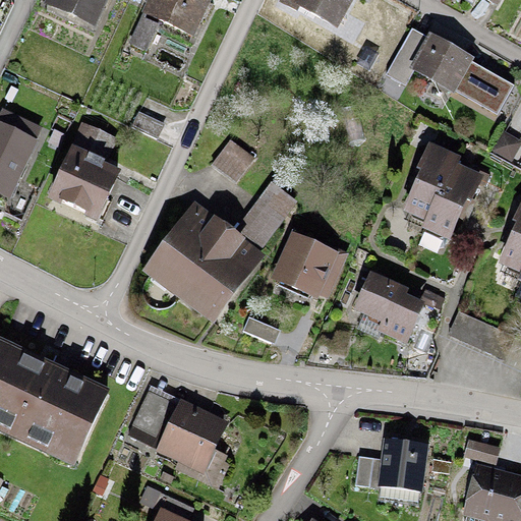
[(107,0),(60,0),(59,5),(97,22),(107,0)]
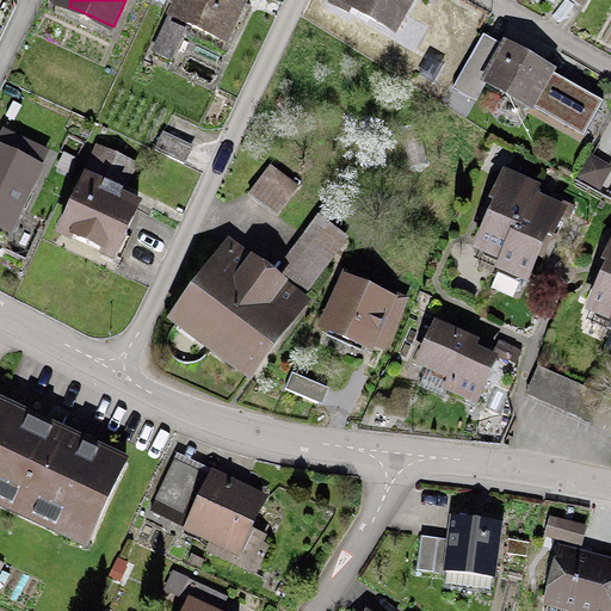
[(166,0),(161,11),(227,42),(246,0),(166,0)]
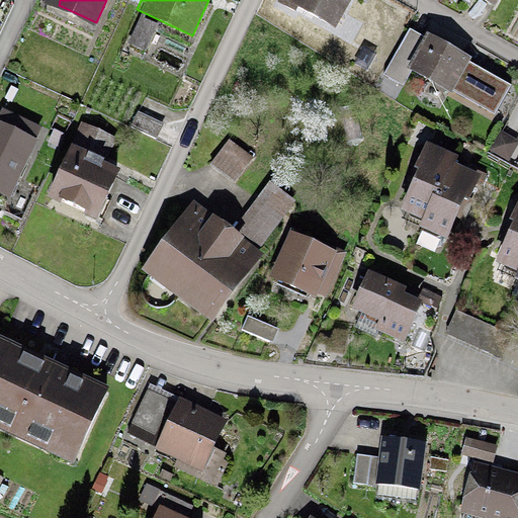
[(354,0),(290,0),(289,4),(340,29),(354,0)]
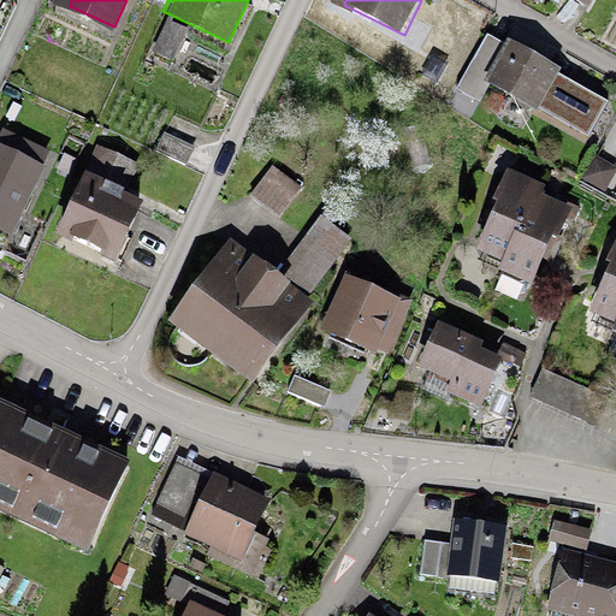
[(493,55),(466,40),(454,61),(481,76),(493,55)]
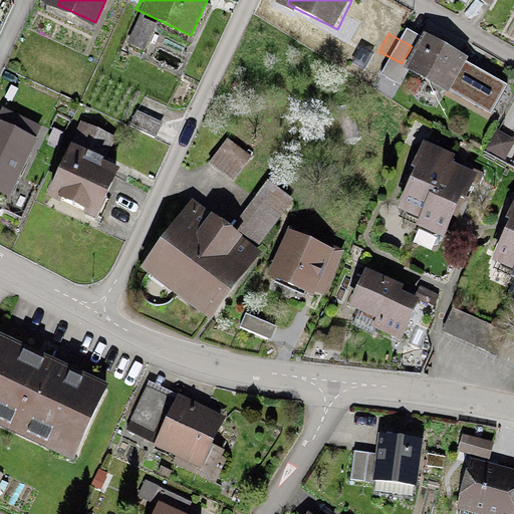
[(467,59),(426,35),(406,69),(448,93),(467,59)]
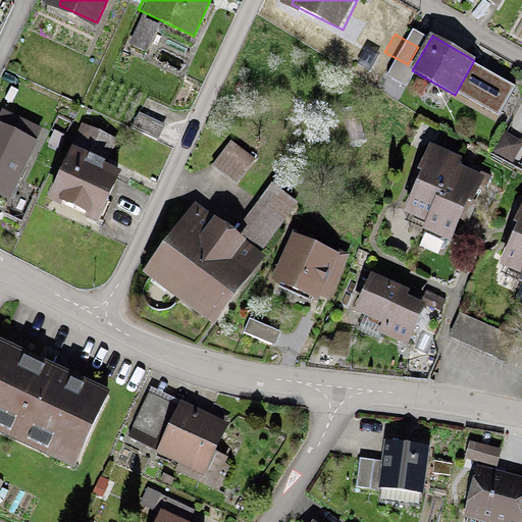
[(167,122),(141,109),(133,125),(160,138),(167,122)]
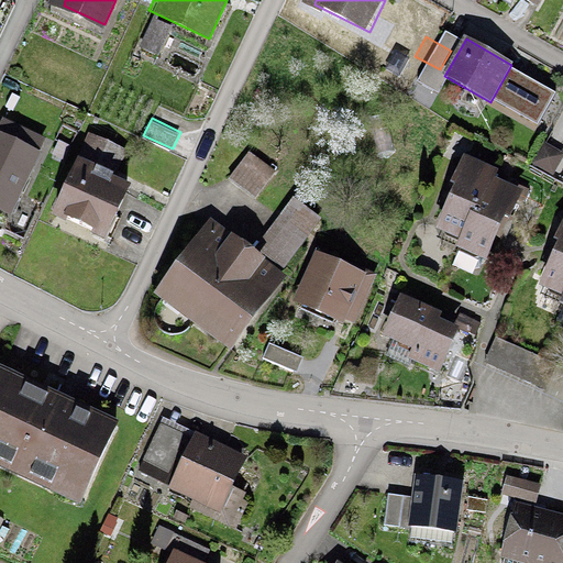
[(42,142),(17,131),(9,147),(34,158),(42,142)]
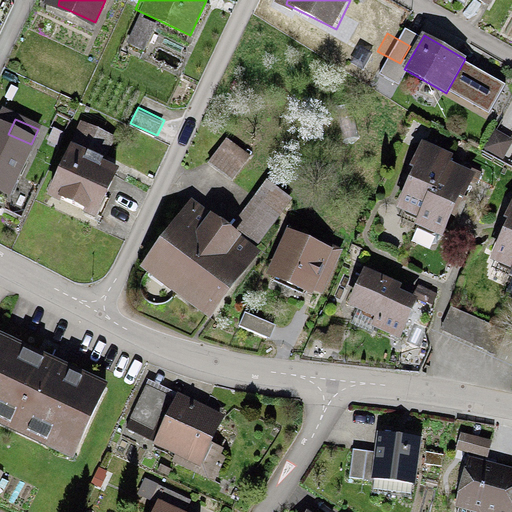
[(122,169),(95,159),(107,131),(85,123),(54,198),(101,218),(122,169)]
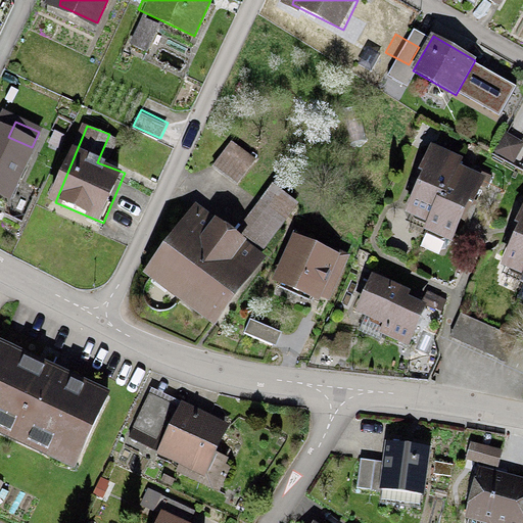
[(258,161),(233,144),(216,171),(241,188),(258,161)]
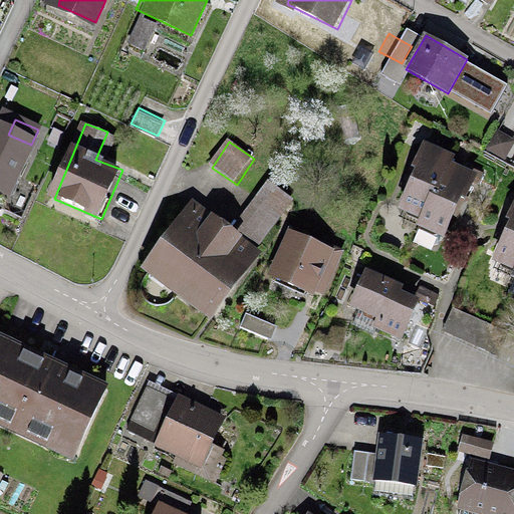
[(32,158),(0,144),(0,186),(18,193),(32,158)]
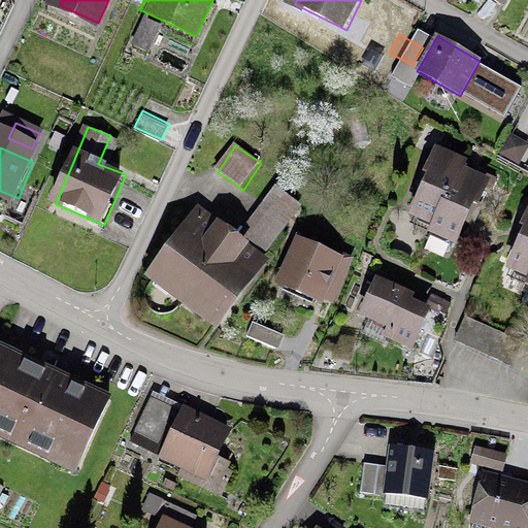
[(484,183),(460,172),(462,167),(435,155),(423,183),(410,209),(437,222),(432,234),(456,244),(472,208),(484,183)]
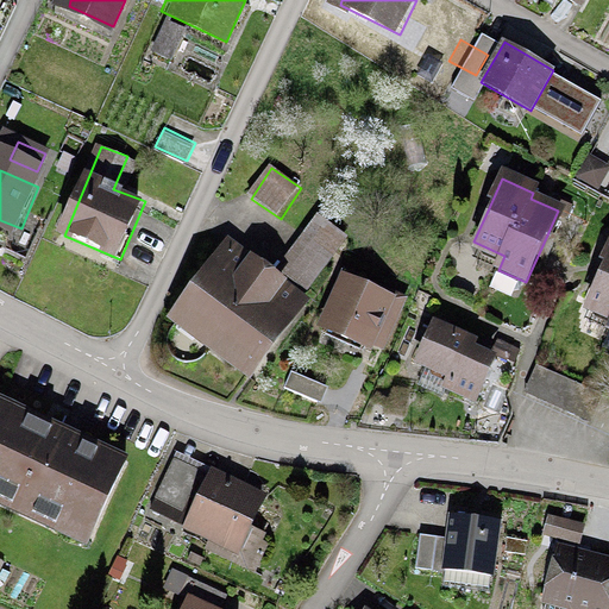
[(331,255),(308,238),(278,278),(301,295),(331,255)]
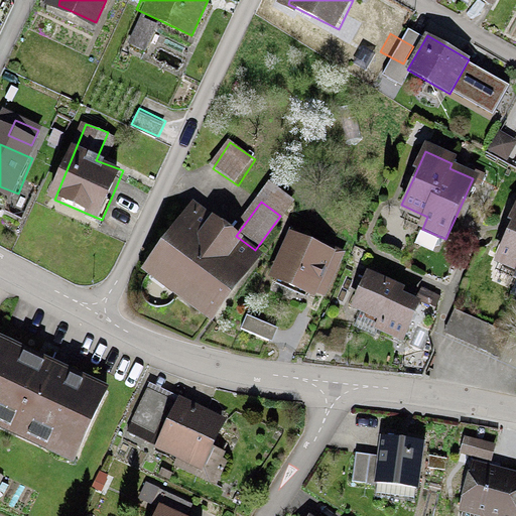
[(255,253),(196,211),(155,266),(215,309),(255,253)]
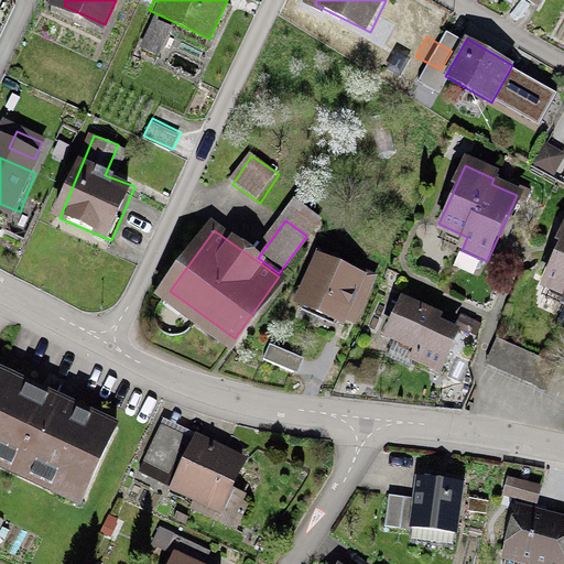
[(563,242),(560,252),(545,283),(563,292),(563,242)]
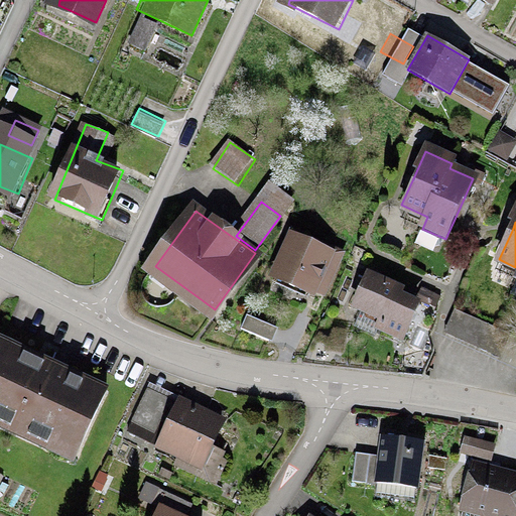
[(332,258),(296,244),(282,279),(318,293),(332,258)]
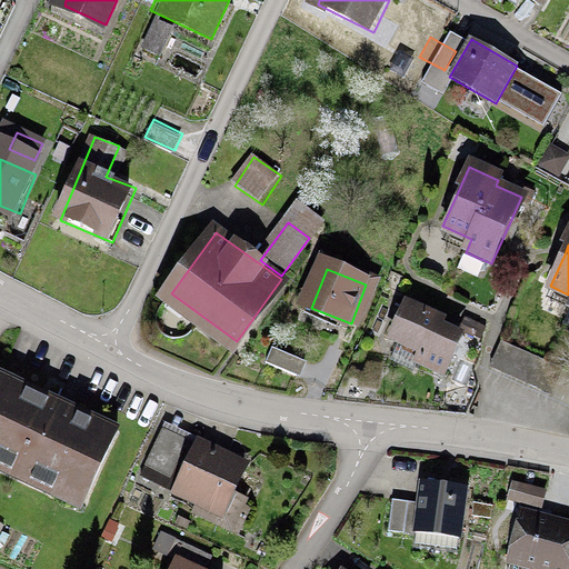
[(461,333),(411,311),(395,349),(445,370),(461,333)]
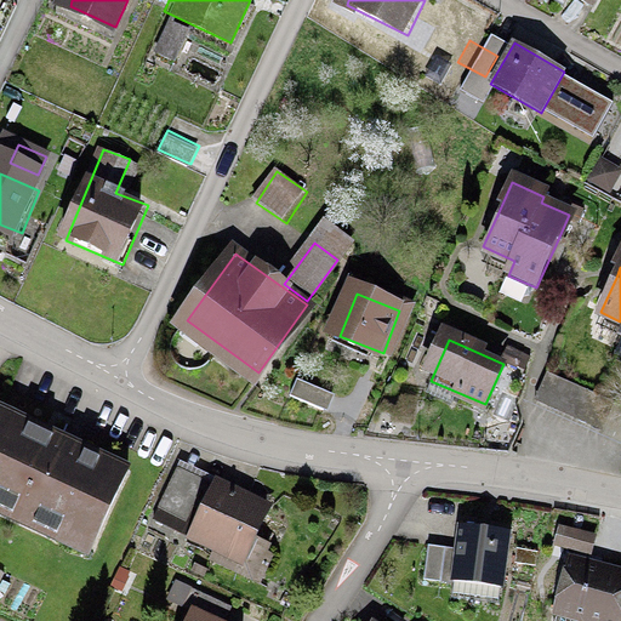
[(614,404),(551,375),(539,399),(603,428),(614,404)]
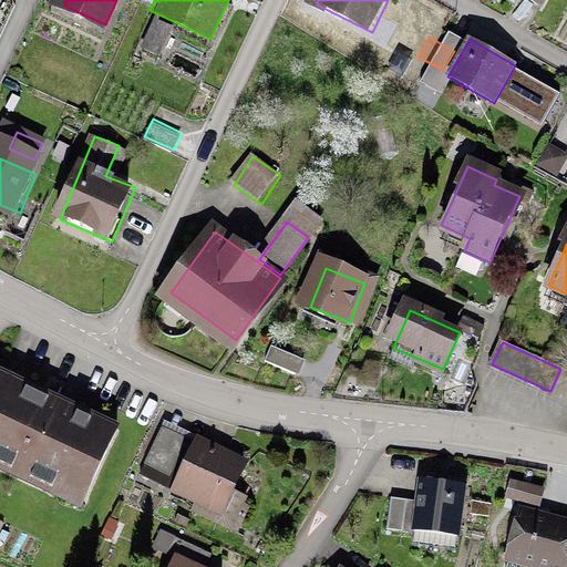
[(110,423),(0,373),(0,466),(74,501),(110,423)]
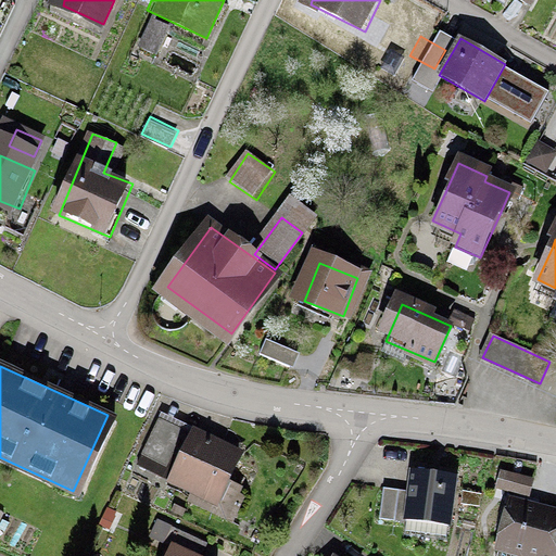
[(240,447),(189,425),(164,481),(216,504),(240,447)]
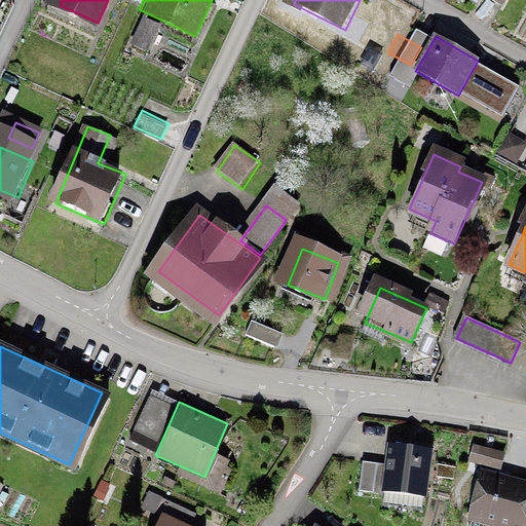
[(429,447),(385,443),(381,490),(425,494),(429,447)]
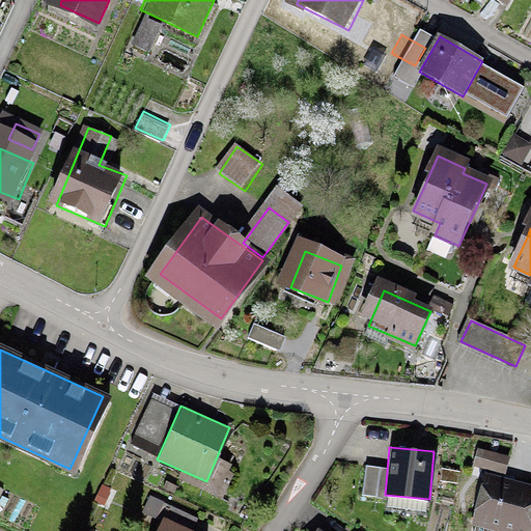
[(509,454),(475,447),(471,466),(505,473),(509,454)]
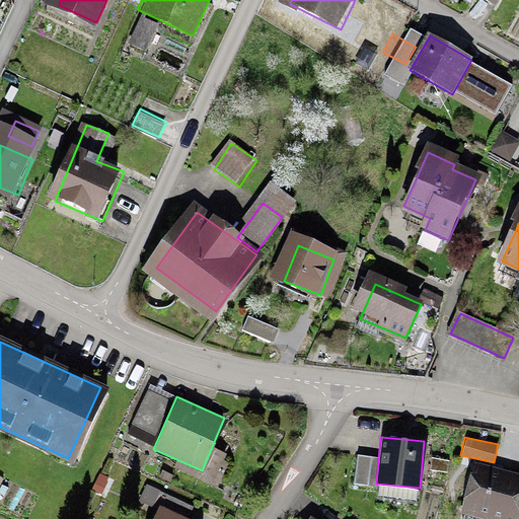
[(375,457),(357,456),(355,483),(373,484),(375,457)]
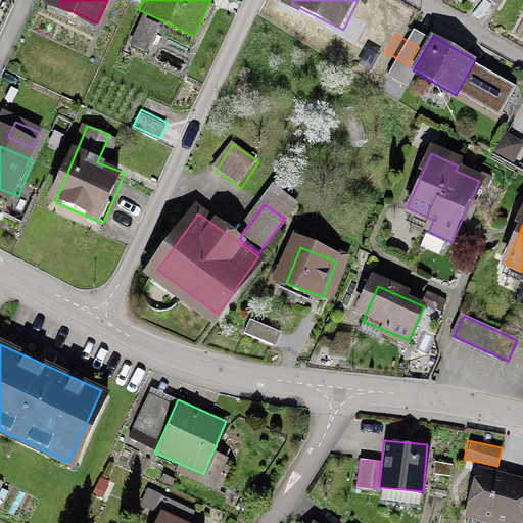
[(521,522),(522,517),(522,477),(474,465),(462,515),(491,522),(521,522)]
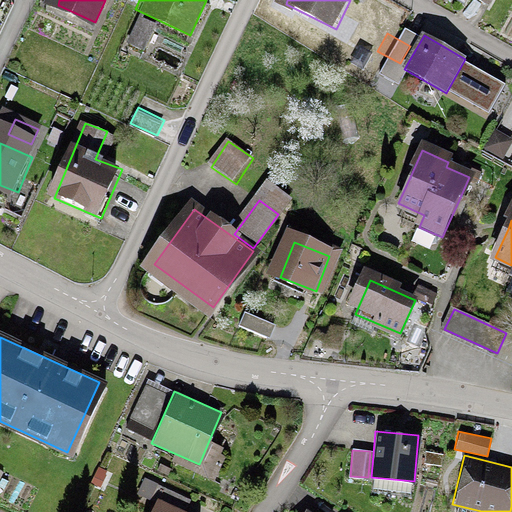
[(187,511),(156,498),(149,511),(187,511)]
